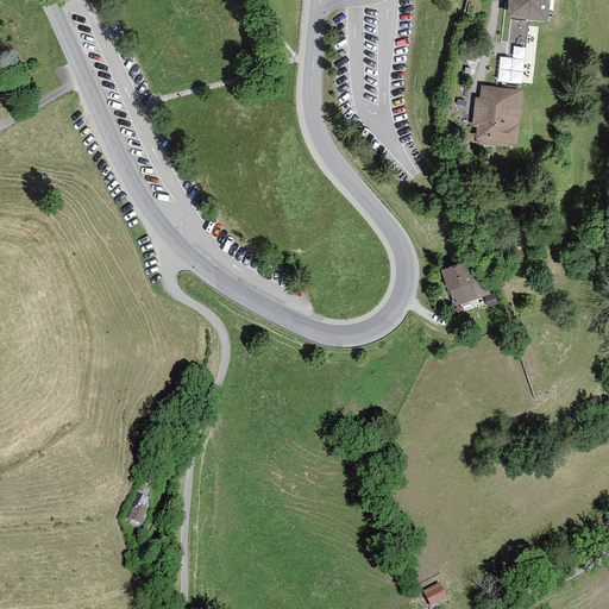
[(510,0),(510,11),(545,14),(546,0),(510,0)]
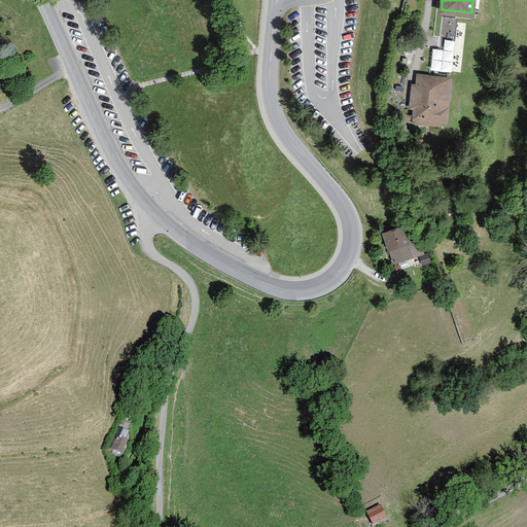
[(433,46),(431,69),(451,71),(456,19),(442,18),(440,36),(438,47),(433,46)]
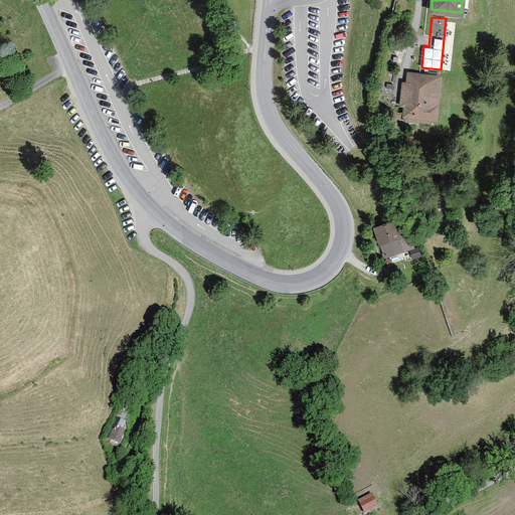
[(439,76),(407,73),(407,82),(403,81),(401,103),(405,104),(404,114),(435,116),(439,76)]
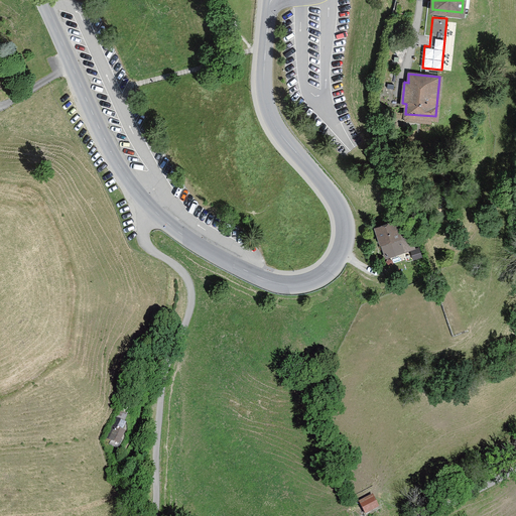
[(395,224),(376,230),(385,258),(404,252),(395,224)]
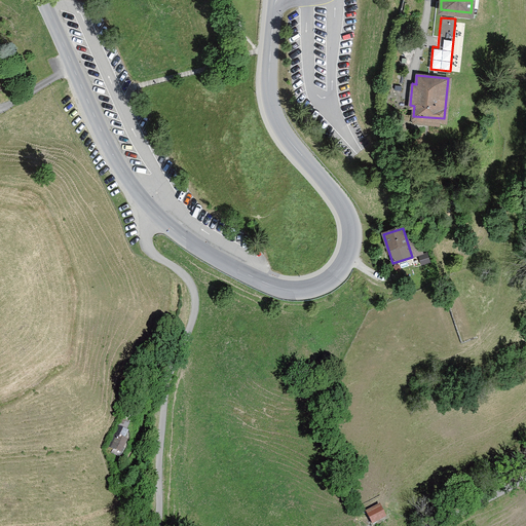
[(129,430),(118,425),(108,446),(121,453),(127,440),(125,439),(129,430)]
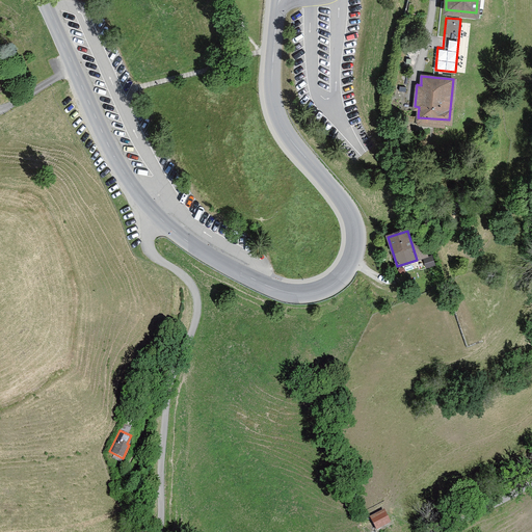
[(384,509),(370,516),(376,530),(391,523),(384,509)]
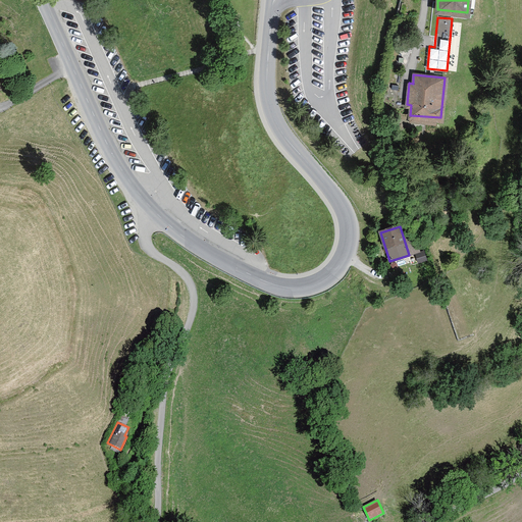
All buildings are outlined.
